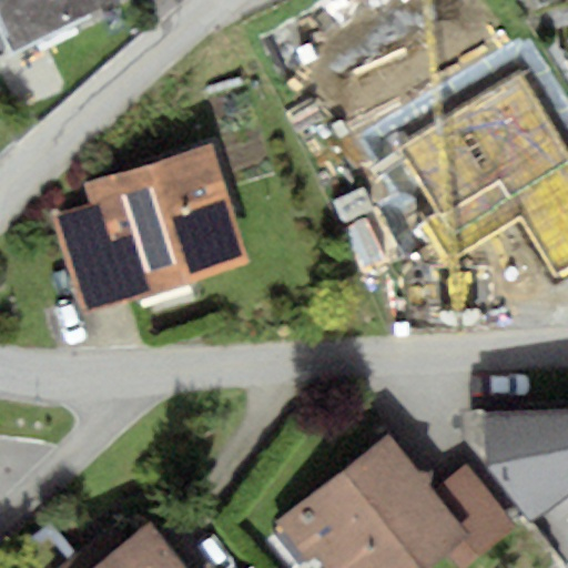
[(0,0),(0,17),(14,46),(109,0),(0,0)]
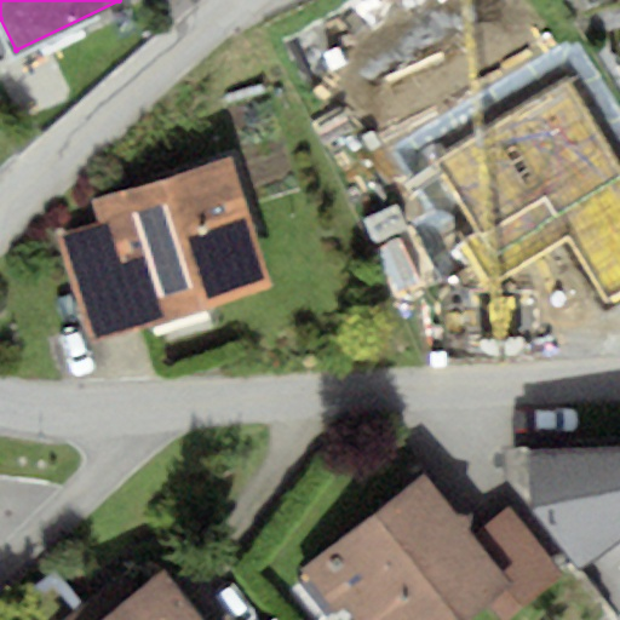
[(56,237),(90,344),(271,288),(230,156),(92,200),(99,224),(56,237)]
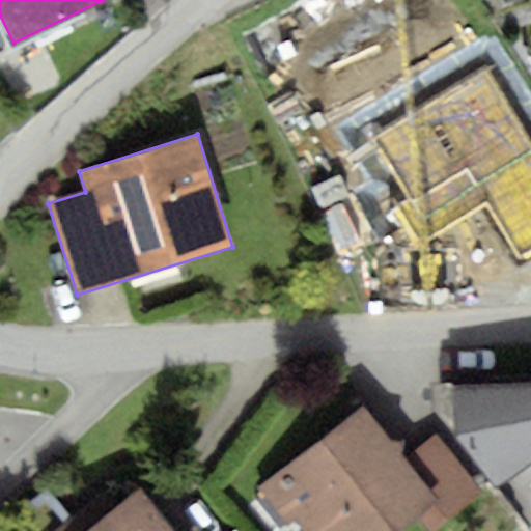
[(530,382),(450,386),(454,435),(496,486),(530,460),(530,382)]
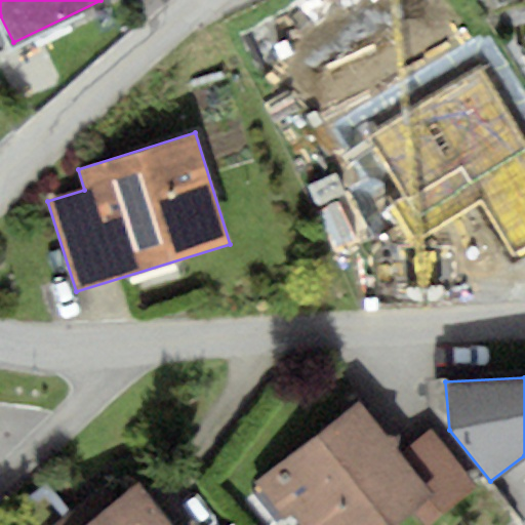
[(388,436),(359,400),(255,484),(283,519),(289,517),(296,524),(393,524),(413,509),(427,524),(475,485),(431,431),(402,454),(398,448),(399,437),(388,436)]
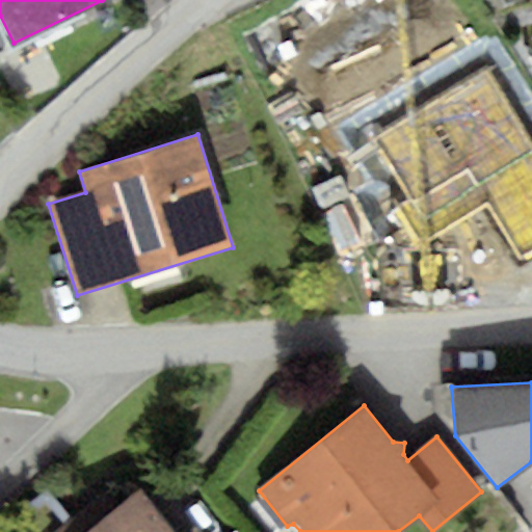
[(174,531),(141,489),(86,531),(174,531)]
